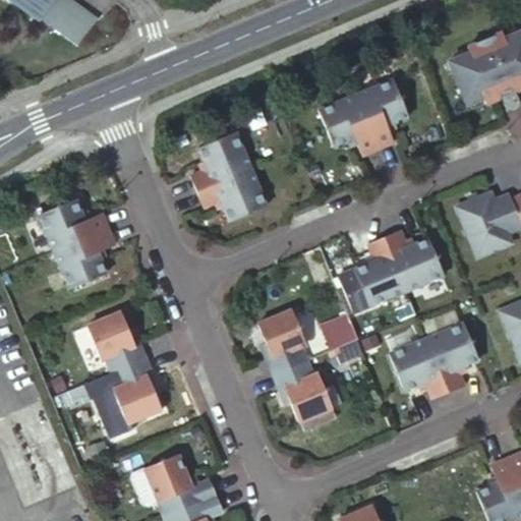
[(52,0),(24,0),(44,13),(44,12),(52,0)]
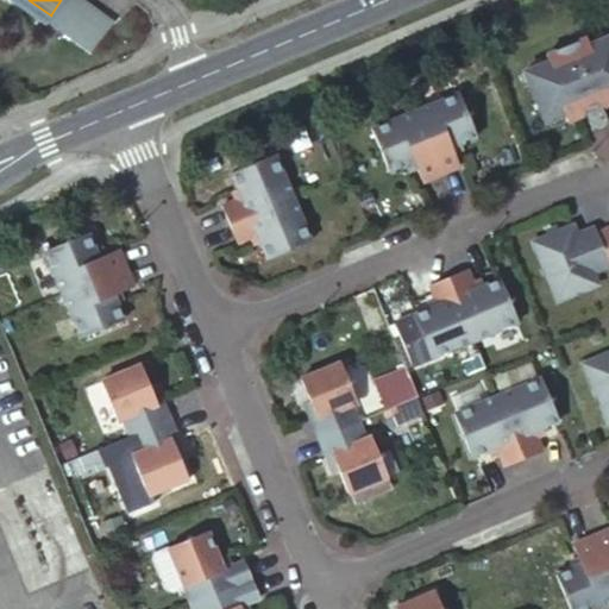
[(98,0),(61,0),(51,14),(95,45),(118,13),(98,0)]
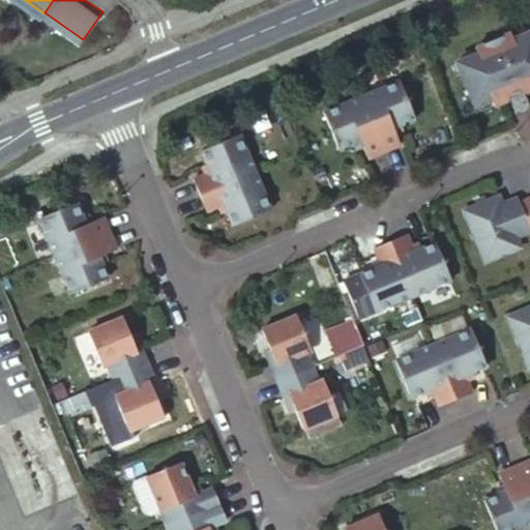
[(455,61),(474,107),(491,100),(493,106),(506,99),(525,92),(529,89),(529,30),(512,37),(509,32),(475,47),(477,52),(455,61)]
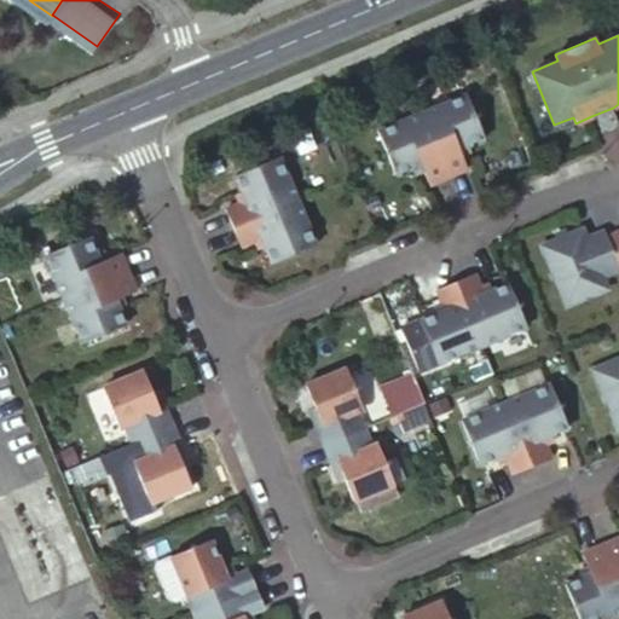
[(423,113),(449,177),(468,169),(460,149),(484,138),(466,96),(423,113)]
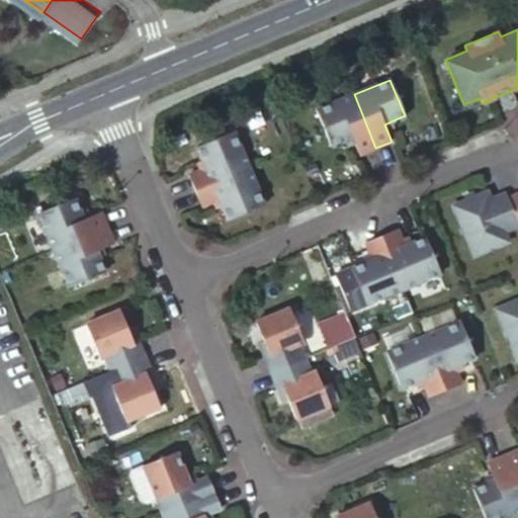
[(375,148),(354,94),(317,109),(332,146),(353,138),(359,154),(375,148)]
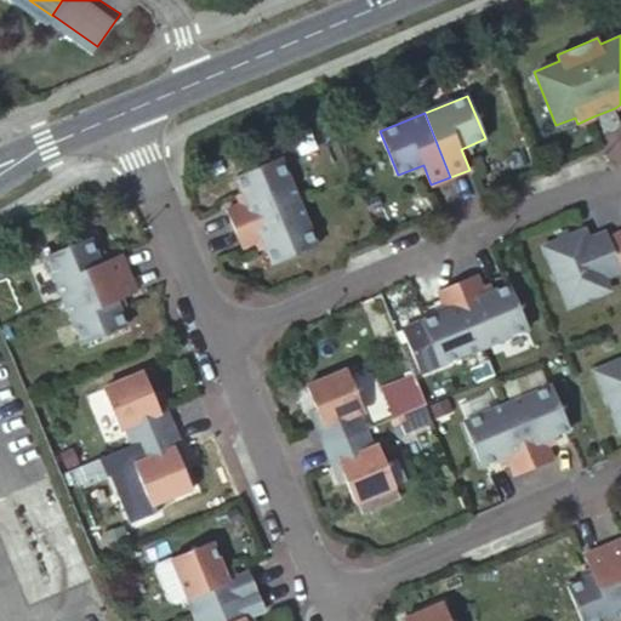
[(226,208),(233,227),(296,200),(278,157),(234,175),(245,200),(226,208)]
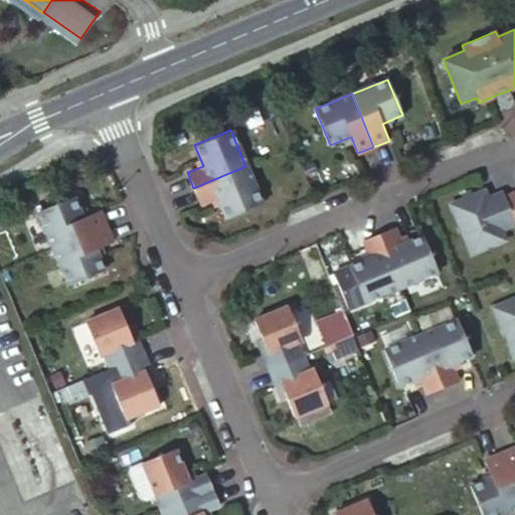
[(245,166),(193,188),(199,203),(216,197),(224,218),(261,203),(245,166)]
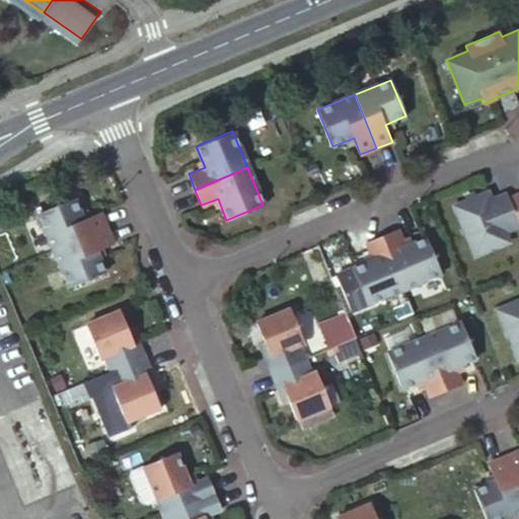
[(453,207),(474,257),(509,243),(505,232),(518,226),(518,197),(509,201),(506,194),(492,201),(488,193),(453,207)]
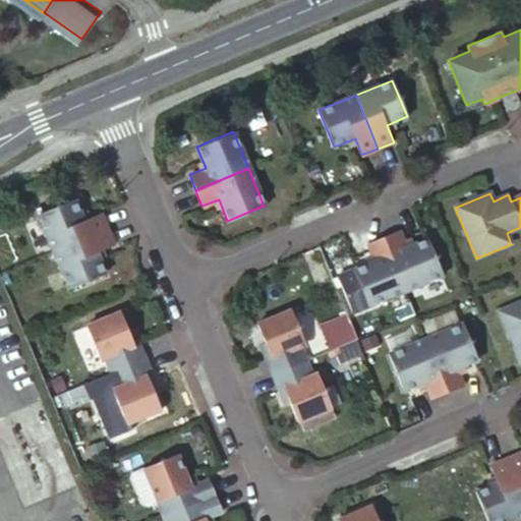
[(38,214),(53,250),(106,228),(100,213),(82,219),(74,198),(38,214)]
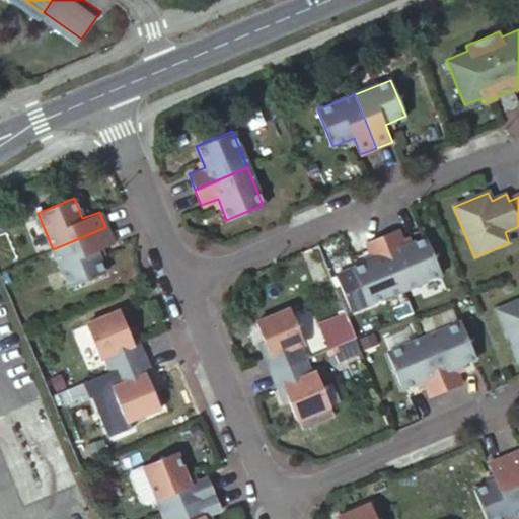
[(105,227),(53,249),(68,287),(104,271),(95,250),(112,243),(105,227)]
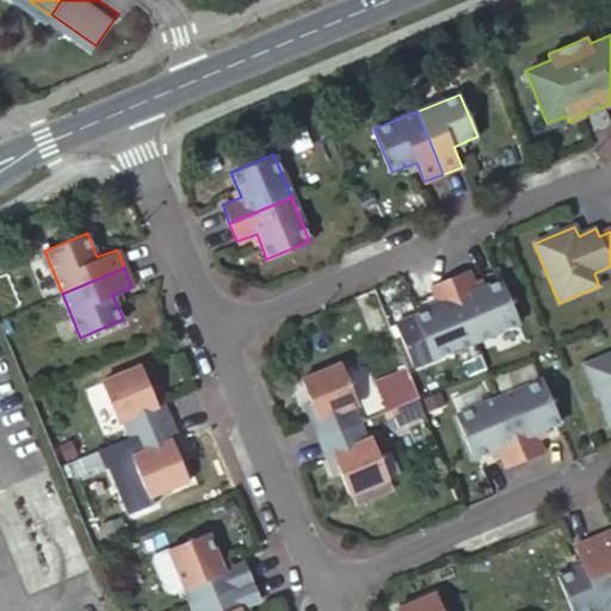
[(450,279),(476,340),(519,323),(501,282),(494,284),(476,291),(469,272),(450,279)]
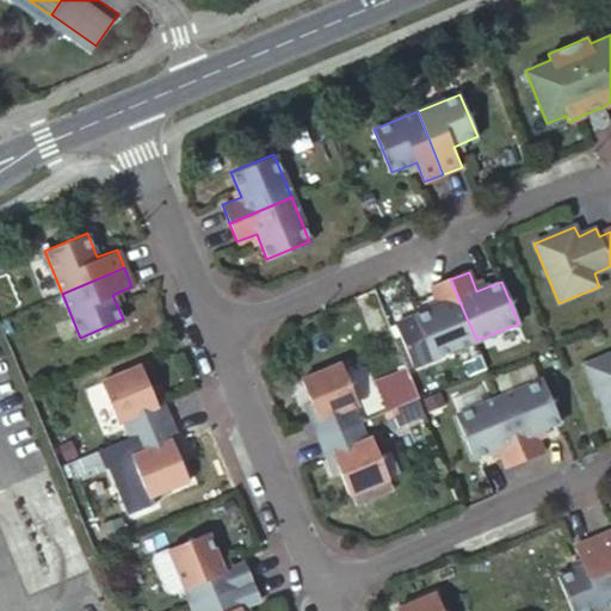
[(476,340),(450,279),(432,287),(439,306),(424,314),(415,318),(432,359),(476,340)]
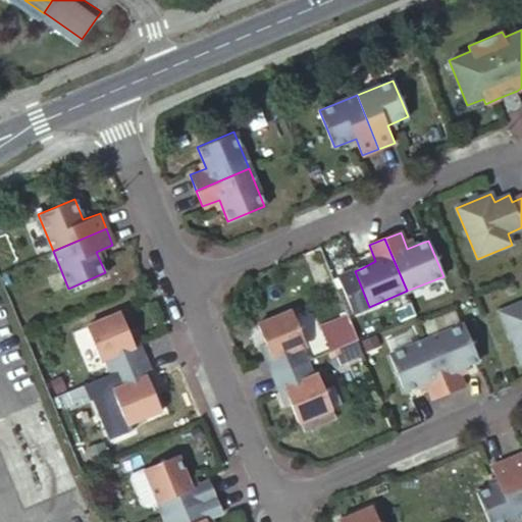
[(521,301),(499,312),(519,362),(521,360),(521,301)]
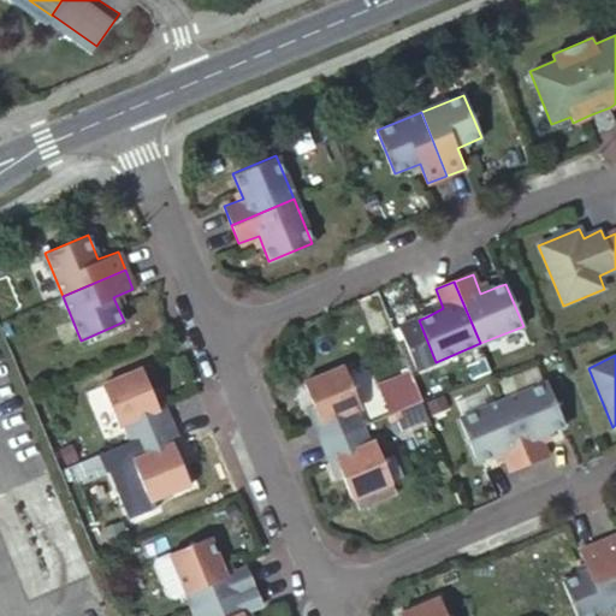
[(321,442),(366,422),(342,365),(302,381),(319,421),(313,424),(321,442)]
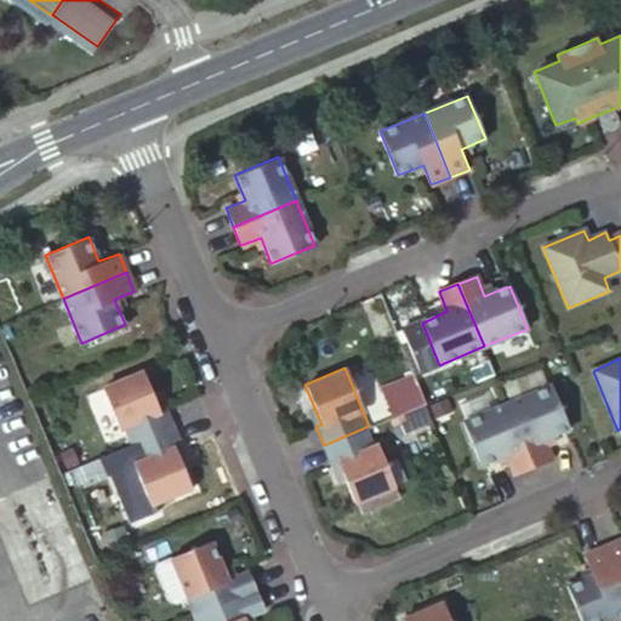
[(124,446),(170,427),(161,408),(155,411),(138,371),(100,388),(124,446)]
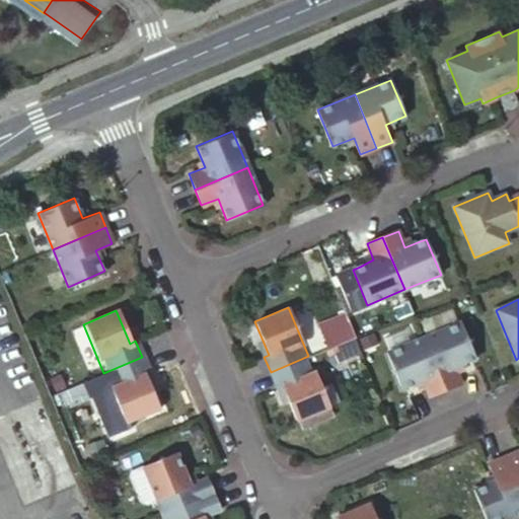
[(347,315),(319,325),(327,348),(355,338),(347,315)]
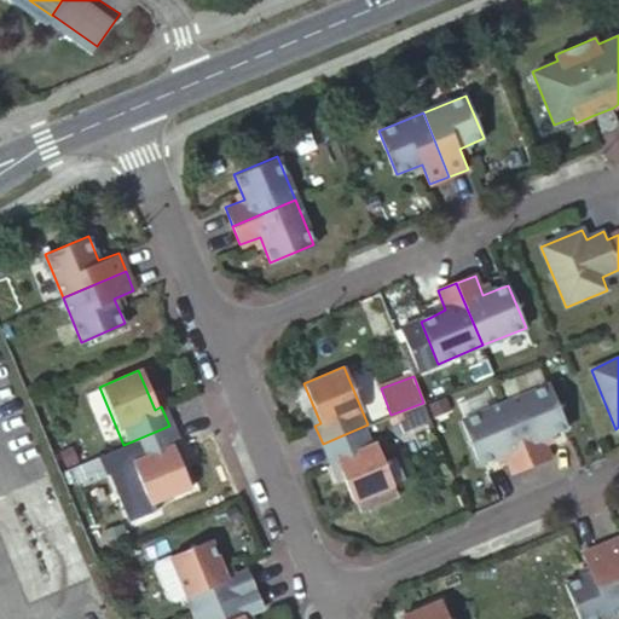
[(505,403),(531,464),(549,457),(541,438),(559,432),(566,428),(549,386),(505,403)]
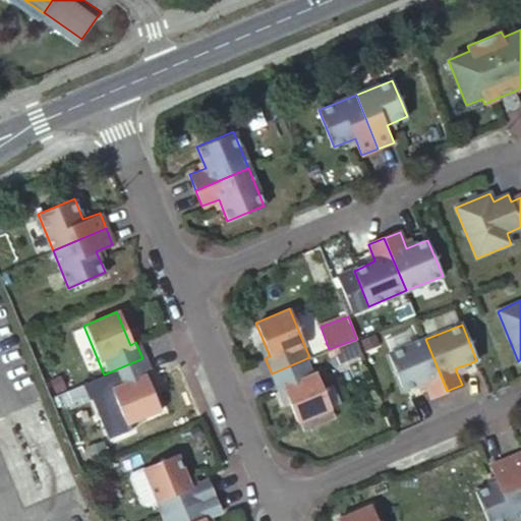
[(431,398),(447,391),(425,339),(389,354),(403,391),(409,388),(424,382),(431,398)]
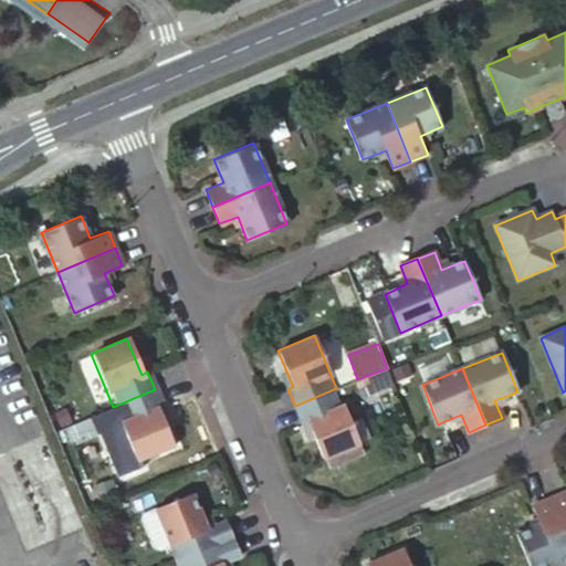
[(336,388),(295,406),(302,422),(307,420),(323,457),(358,441),(349,420),(336,388)]
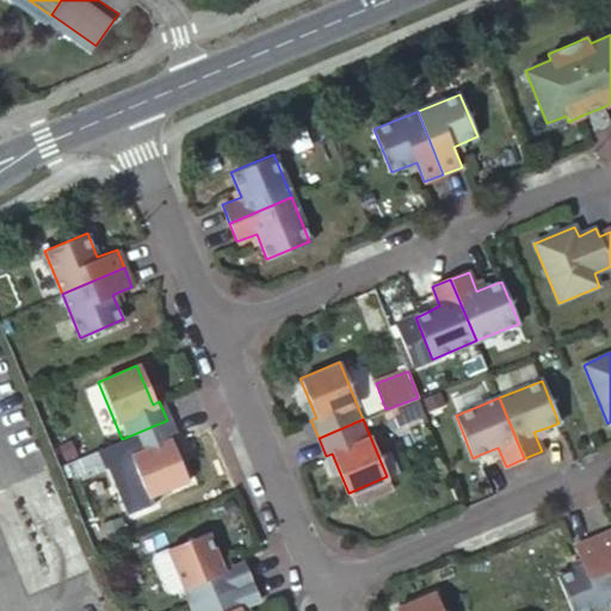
[(167,420),(122,439),(147,497),(186,480),(168,440),(176,438),(167,420)]
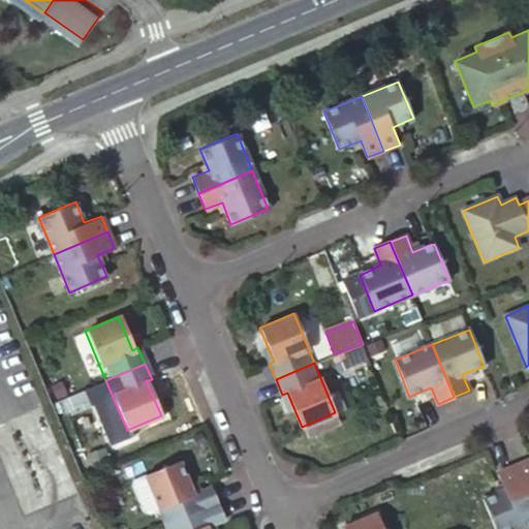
[(327,393),(335,412),(344,408),(336,389),(327,393)]
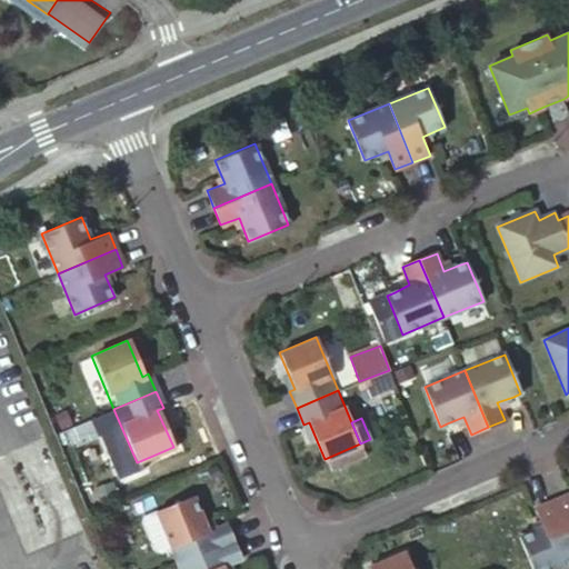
[(568,497),(567,493),(550,500),(568,545),(568,497)]
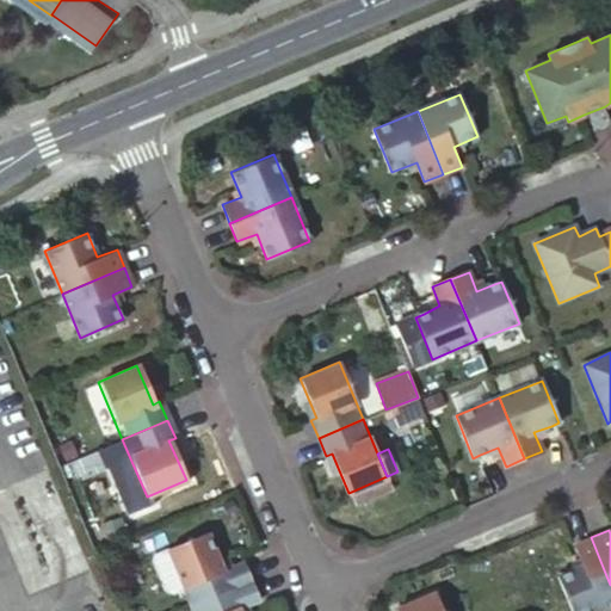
[(189,604),(251,579),(244,560),(221,571),(204,531),(165,547),(181,586),(189,604)]
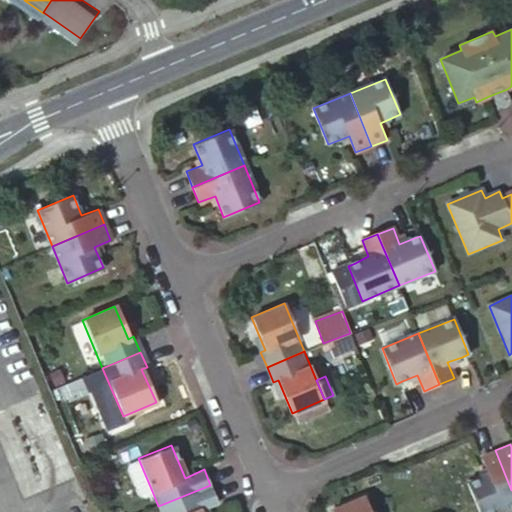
[(492,511),(511,504),(511,490),(495,450),(480,456),(486,473),(466,482),(478,511),(492,511)]
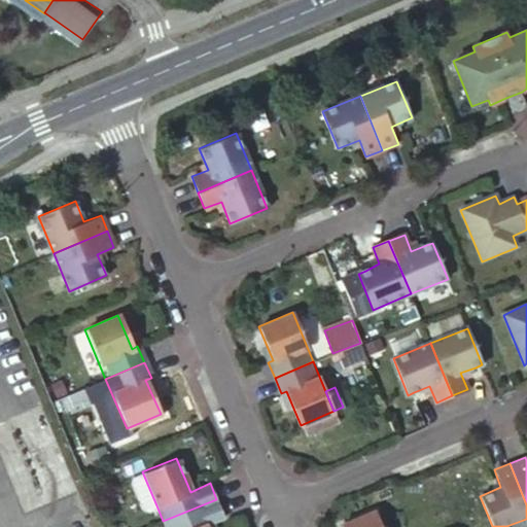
[(132,477),(130,482),(141,507),(146,510),(156,505),(142,471),(132,477)]
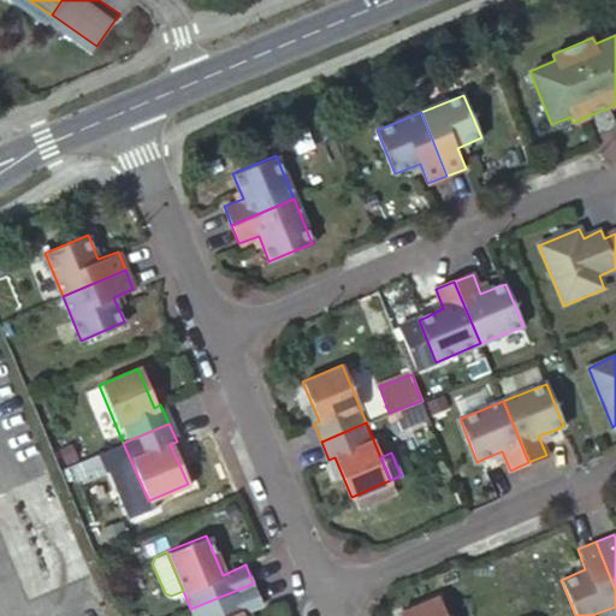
[(253,584),(190,609),(193,615),(240,615),(238,612),(261,603),(253,584)]
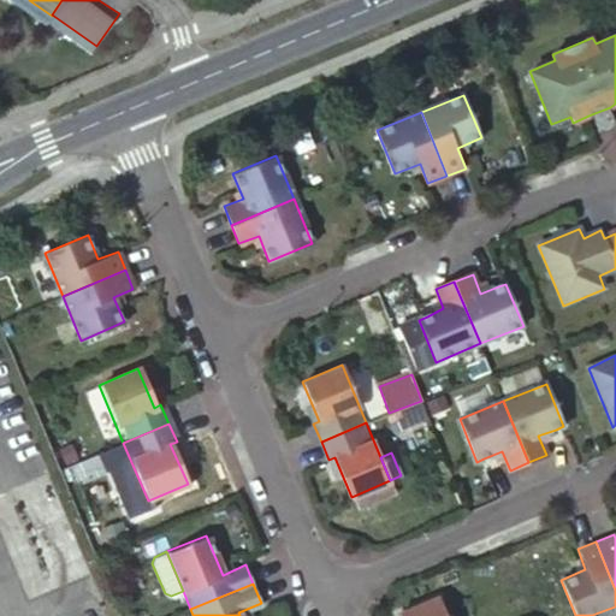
[(445,615),(437,596),(397,612),(398,615),(445,615)]
